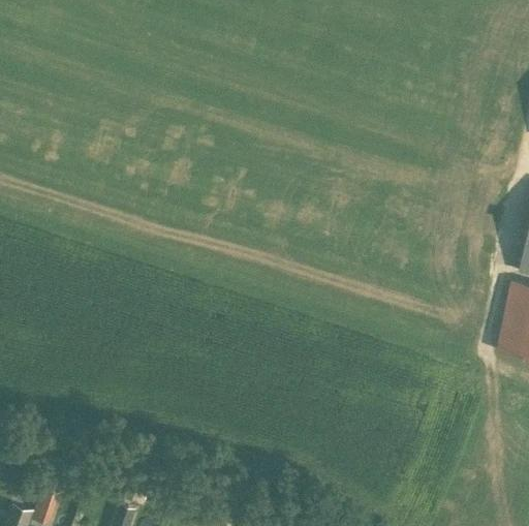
[(528,220),(519,272),(528,274),(528,220)]
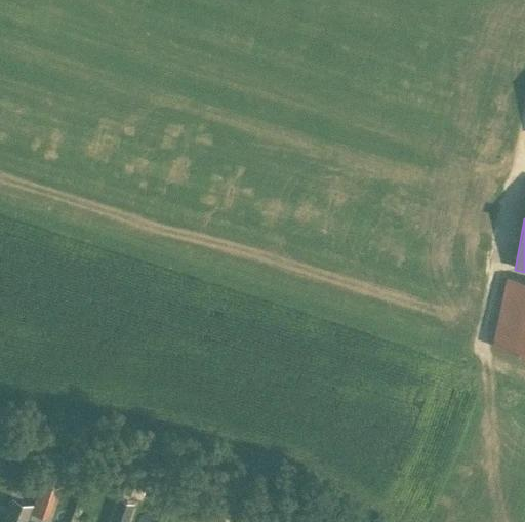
[(524,355),(524,282),(507,278),(492,348),(524,355)]
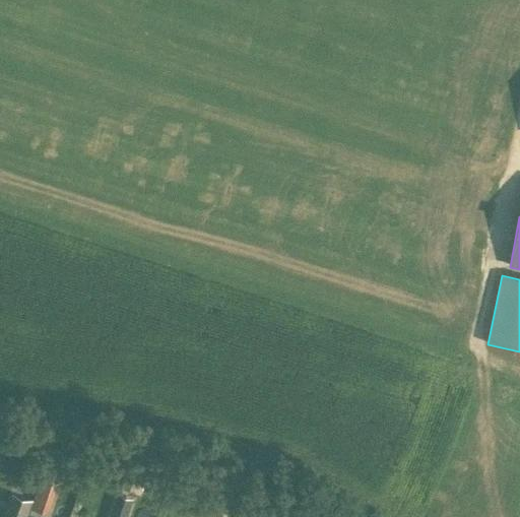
[(56,496),(39,490),(31,511),(46,516),(49,516),(56,496)]
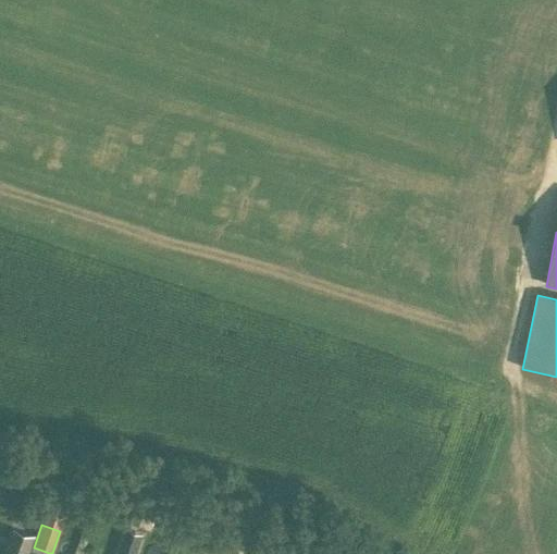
[(14,532),(7,553),(27,553),(34,538),(14,532)]
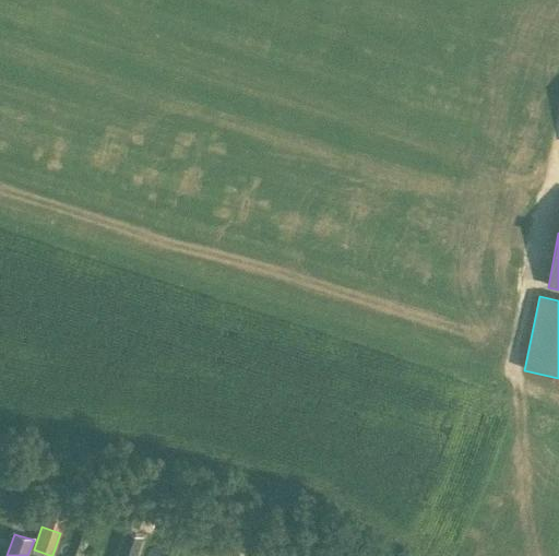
[(138,555),(139,552),(123,546),(119,555),(138,555)]
